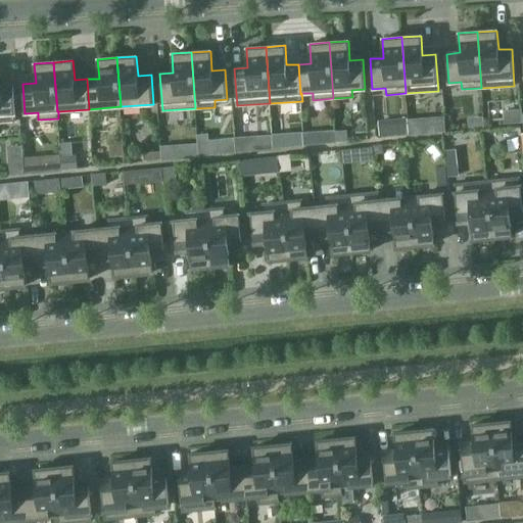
[(0,122),(16,122),(13,85),(0,85),(0,122)]
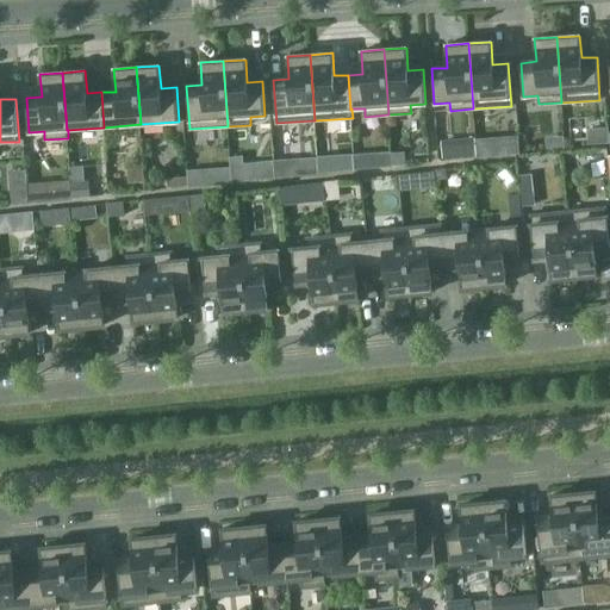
[(608,129),(589,130),(590,144),(609,143),(608,129)]
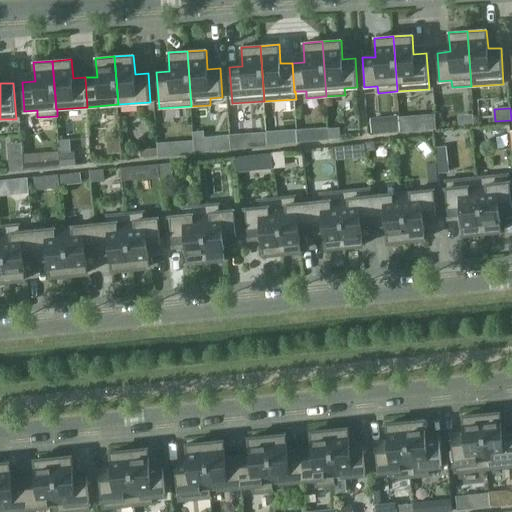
[(399,117),(401,132),(416,130),(415,116),(399,117)]
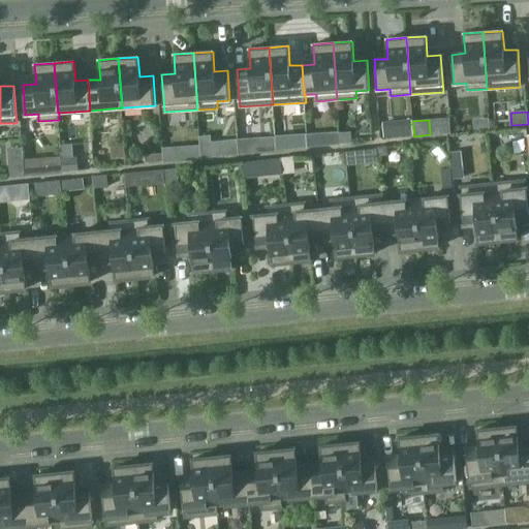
[(401,122),(402,138),(413,137),(411,121),(401,122)]
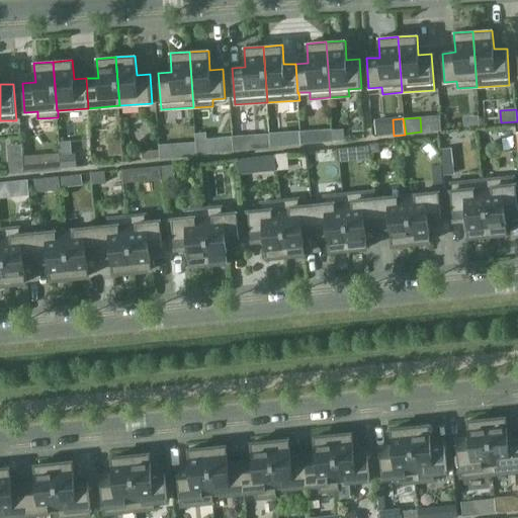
[(333,141),(345,140),(344,130),(332,130),(333,141)]
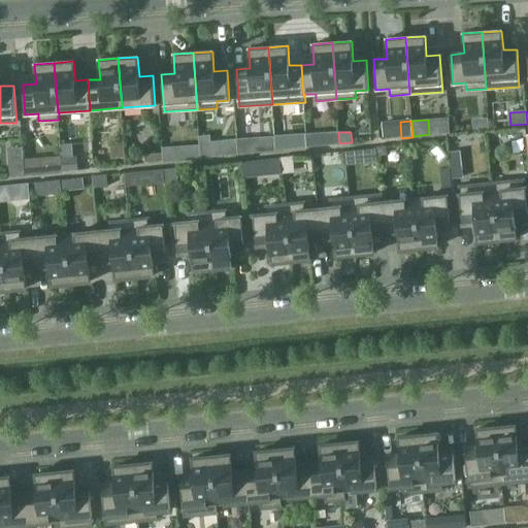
[(307,147),(322,145),(321,134),(306,135),(307,147)]
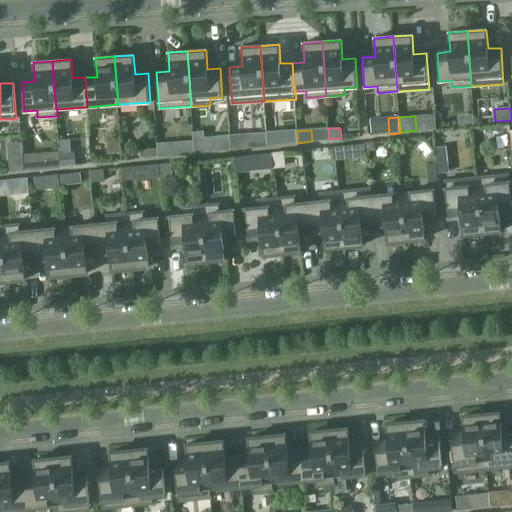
[(193,133),(195,153),(205,152),(203,132),(193,133)]
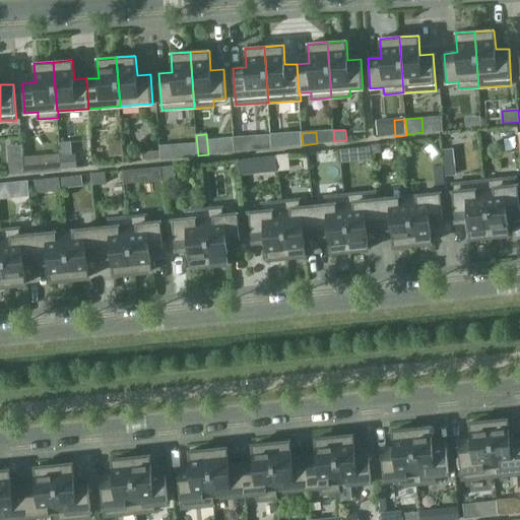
[(234,138),(235,151),(247,150),(246,137),(234,138)]
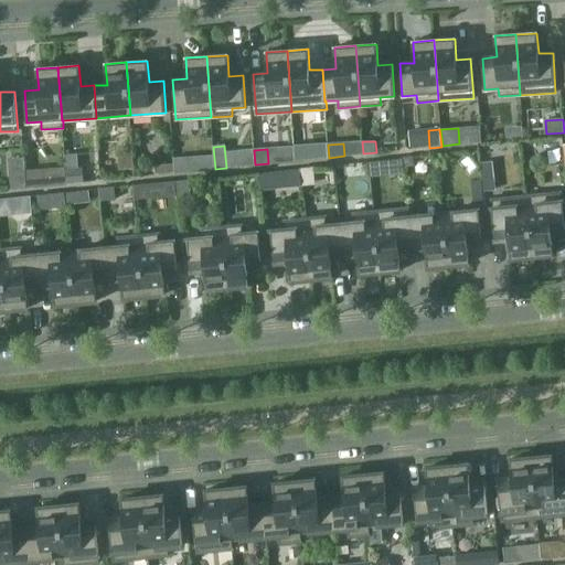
[(120,170),(134,169),(132,156),(119,157),(120,170)]
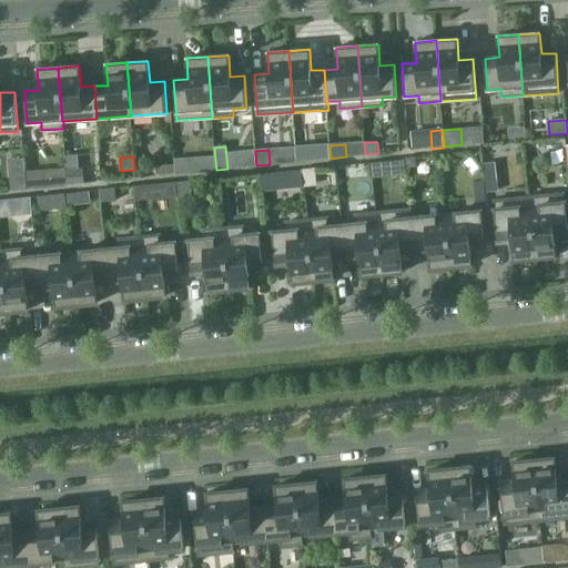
[(175,173),(192,172),(191,158),(174,159),(175,173)]
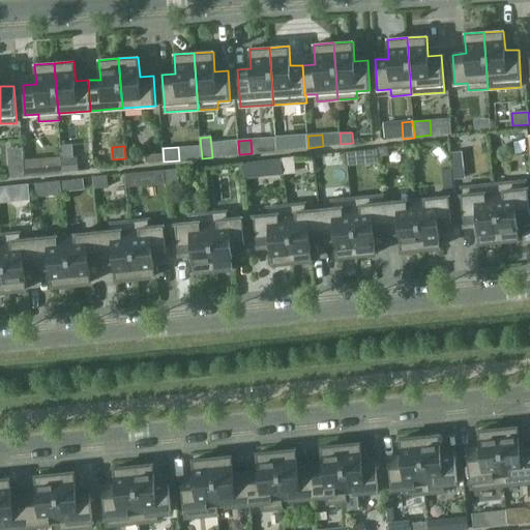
[(387,147),(378,148),(379,157),(384,156),(388,152),(387,148),(387,147)]
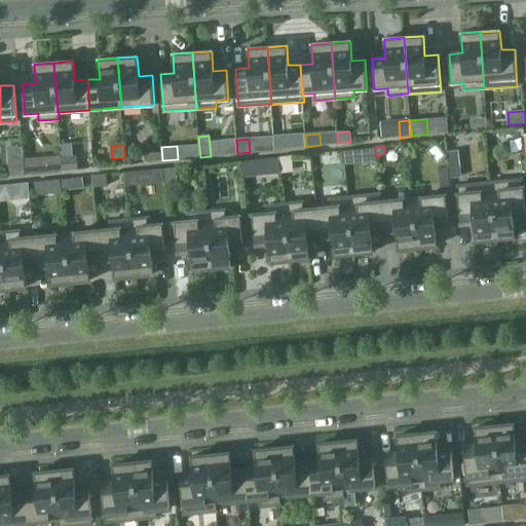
[(353,164),(351,150),(343,151),(345,165),(353,164)]
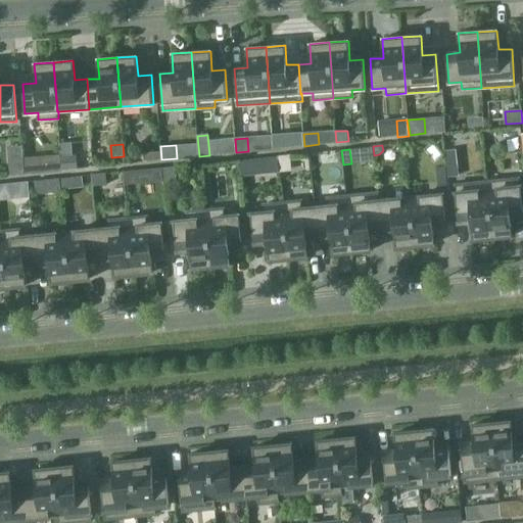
[(288,155),(277,156),(279,173),(290,172),(288,155)]
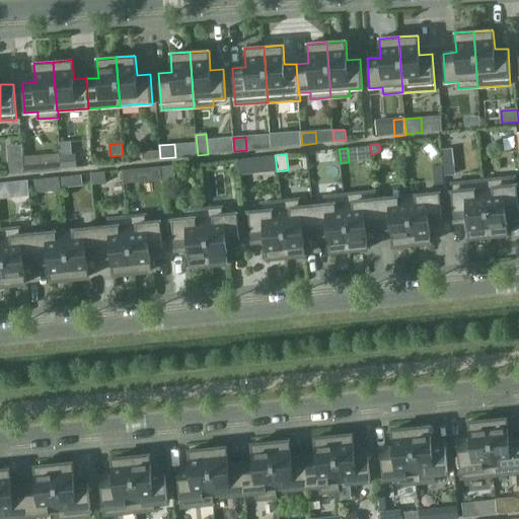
[(61,169),(77,167),(75,155),(60,157),(61,169)]
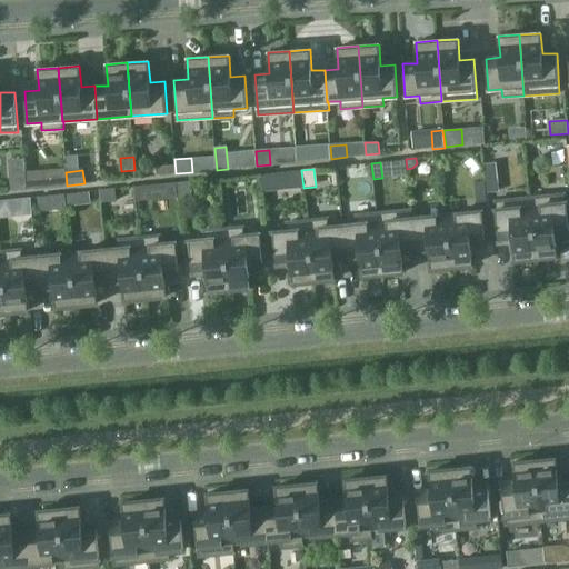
[(26,172),(26,189),(43,188),(43,171),(26,172)]
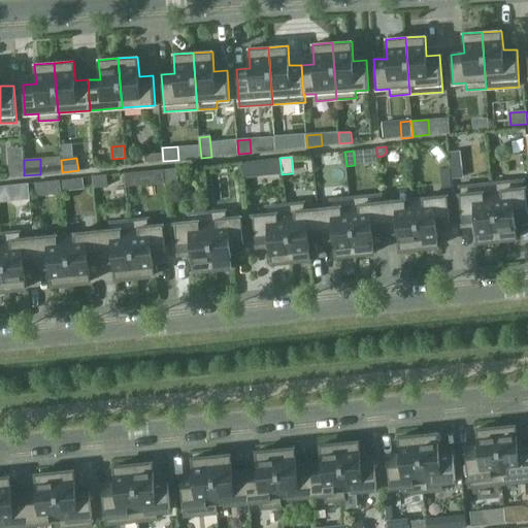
[(9,177),(24,175),(23,160),(8,162),(9,177)]
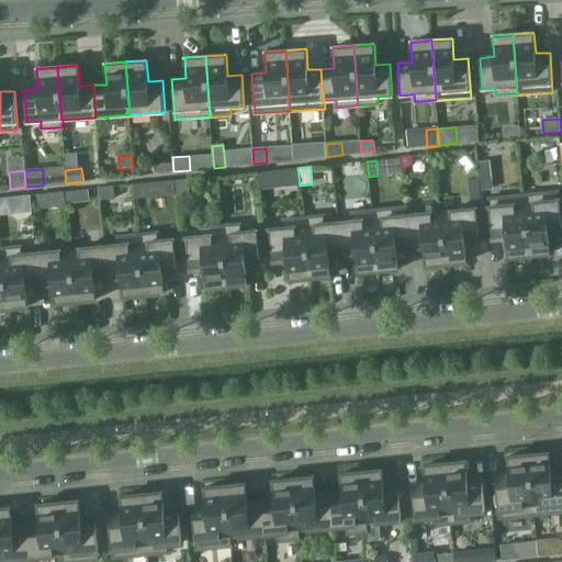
[(279,184),(278,170),(257,172),(258,187),(279,184)]
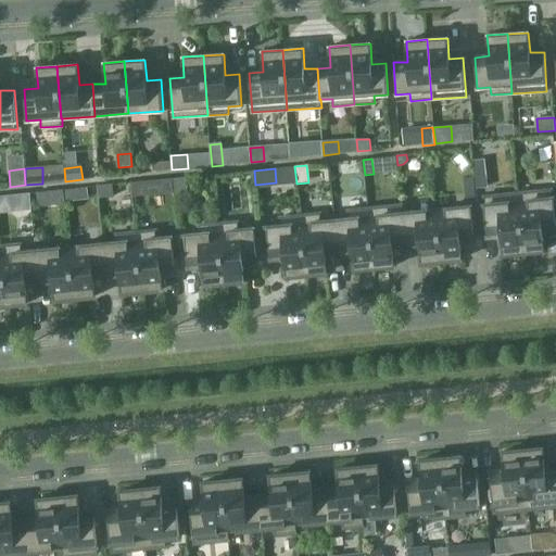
[(475,175),(476,188),(487,187),(485,174),(475,175)]
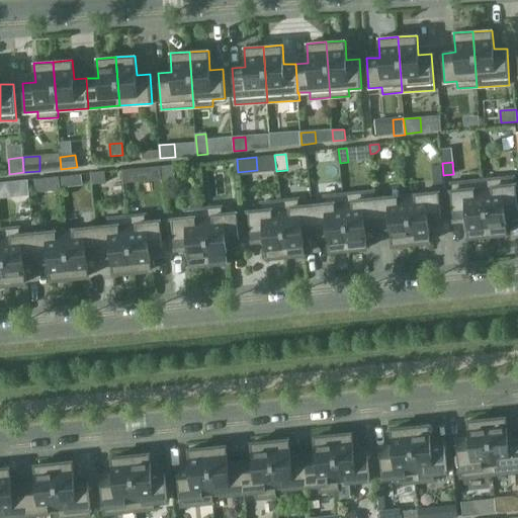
[(160,166),(161,178),(161,182),(173,181),(172,165),(160,166)]
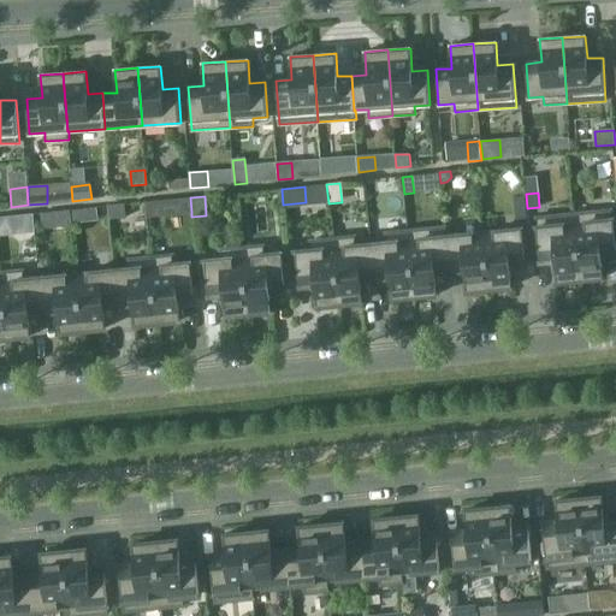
[(525,196),(513,197),(514,212),(526,211),(525,196)]
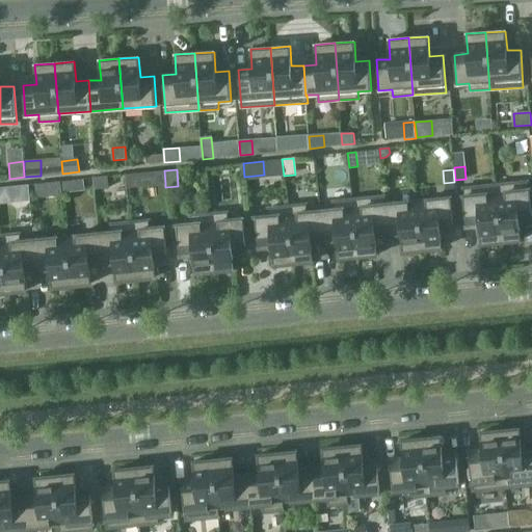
[(165,183),(164,170),(152,173),(153,185),(165,183)]
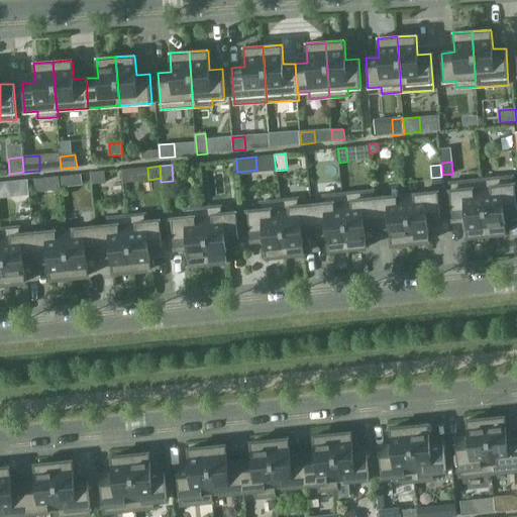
[(106,183),(104,172),(91,173),(92,184),(106,183)]
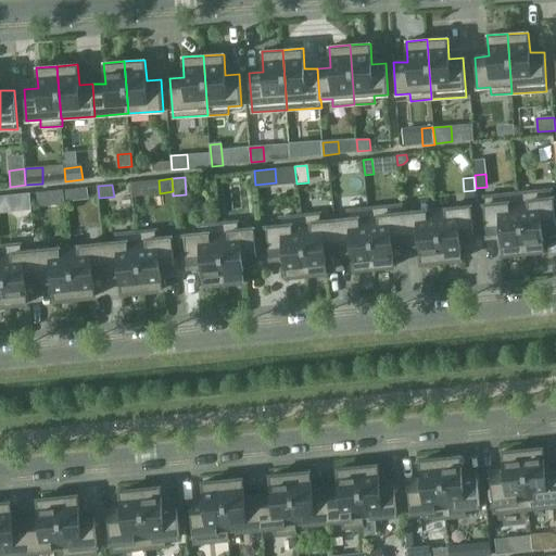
[(76,200),(75,188),(62,190),(63,201),(76,200)]
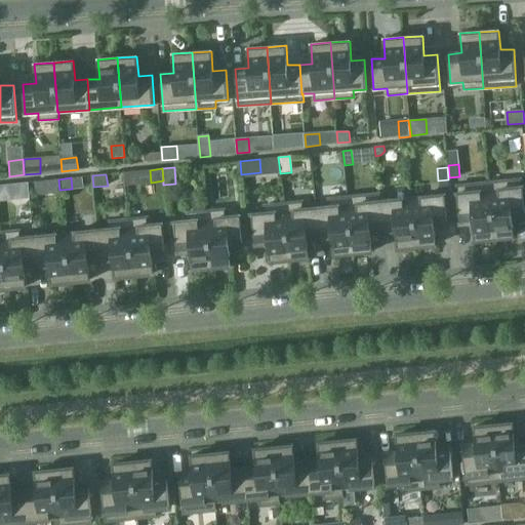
[(61,193),(59,190),(58,179),(46,180),(47,195),(61,193)]
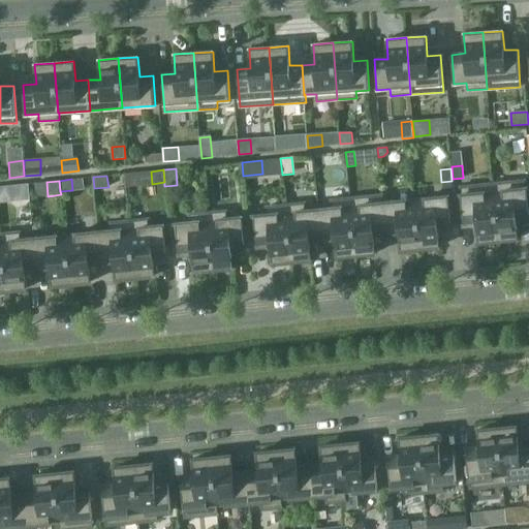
[(528,217),(525,181),(493,184),(498,241),(518,239),(516,219),(528,217)]
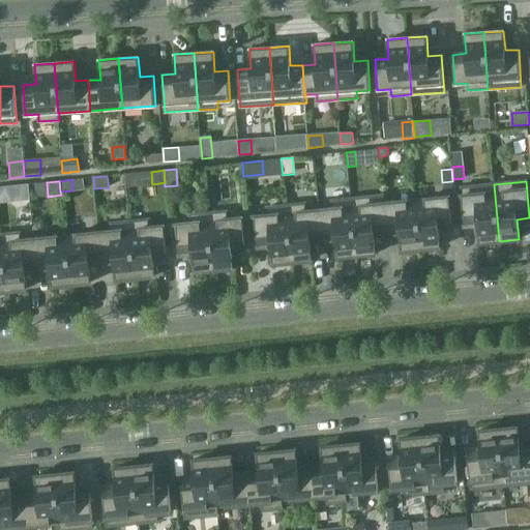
[(477,224),(479,243),(499,241),(494,184),(461,187),(464,225),(477,224)]
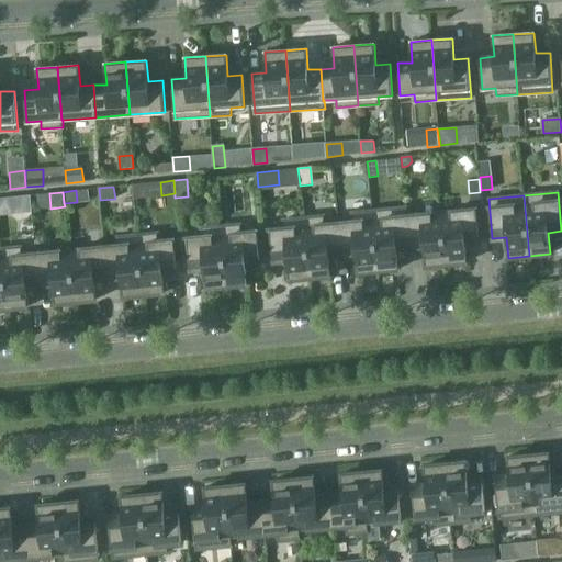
[(0,214),(12,214),(11,197),(0,198),(0,214)]
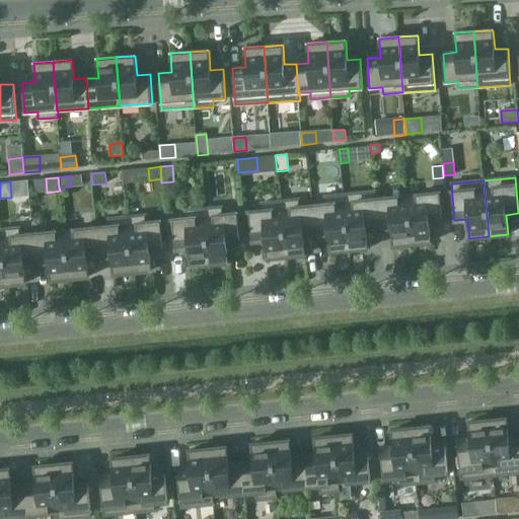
[(376,194),(344,197),(349,252),(368,250),(366,231),(378,230),(376,201),(376,200),(376,194)]
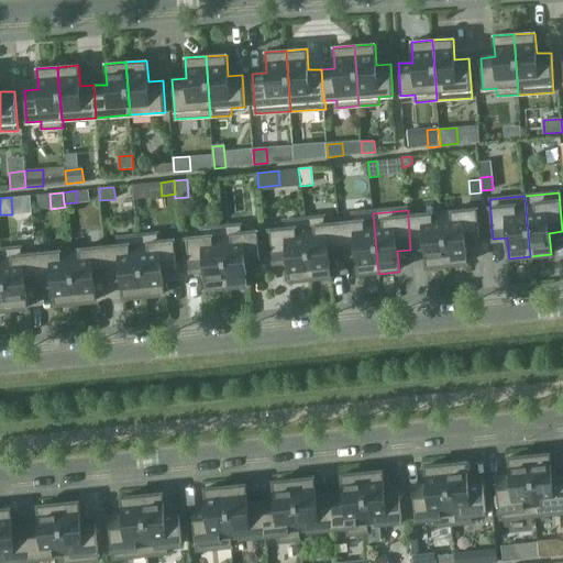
[(476,210),(442,213),(446,266),(467,264),(465,243),(479,242),(476,210)]
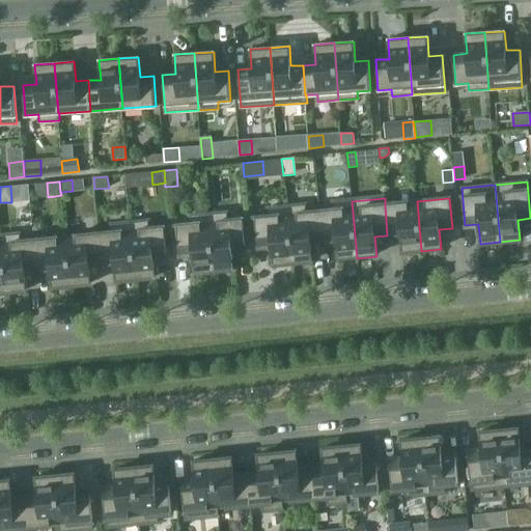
[(333,211),(319,212),(323,242),(336,241),(337,259),(357,258),(352,201),(332,203),(333,211)]
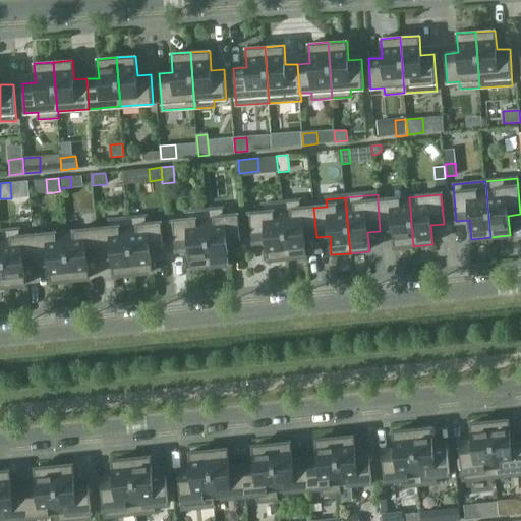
[(409,197),(378,200),(378,201),(380,231),(393,229),(395,248),(413,246),(409,197)]
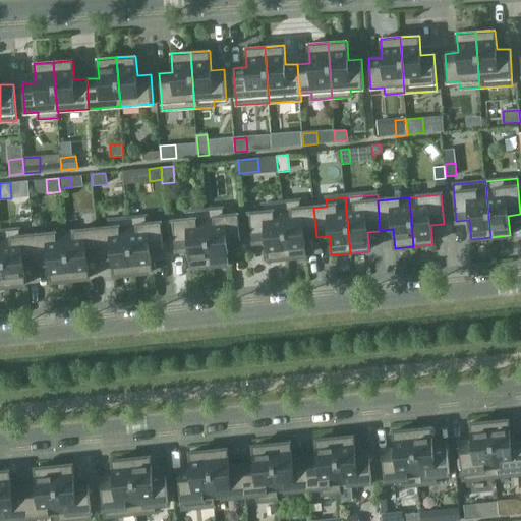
[(301,201),(282,204),(287,259),(306,257),(304,238),(316,237),(313,208),(301,209),(301,201)]
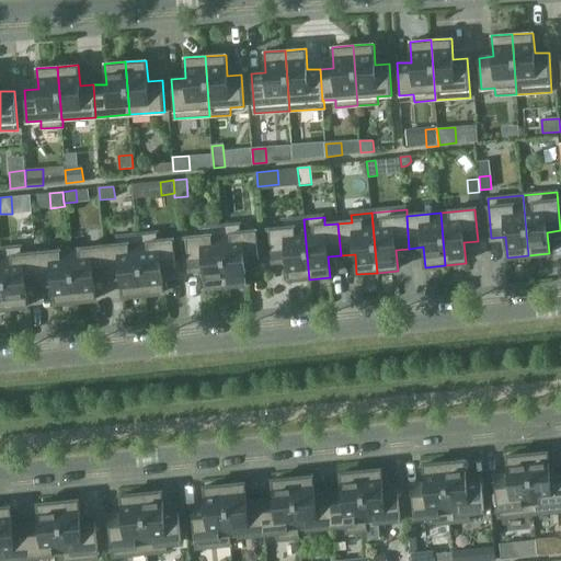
[(309,279),(304,219),(283,221),(283,229),(268,230),(272,262),(286,261),(288,282),(309,279)]
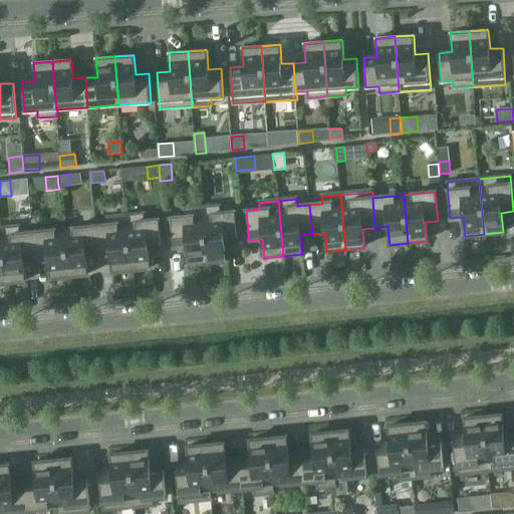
[(221,205),(202,207),(207,262),(226,260),(224,241),(237,240),(234,211),(221,212),(221,205)]
